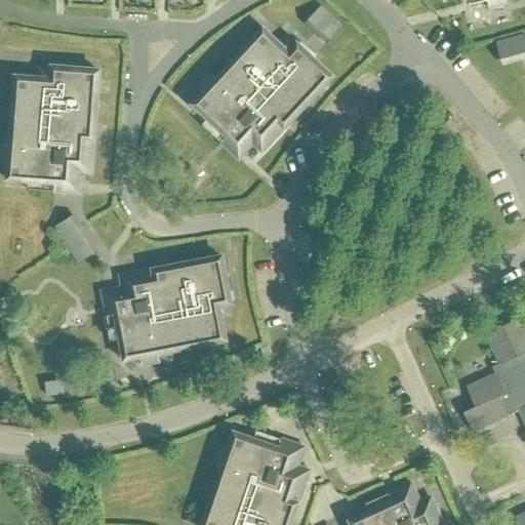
[(332,15),(316,33),(327,43),(344,26),(332,15)]
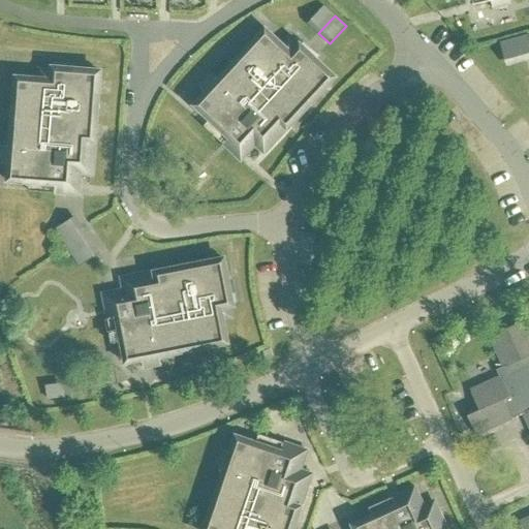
[(195,104),(229,136),(238,127),(265,152),(334,76),(300,44),(299,45),(288,36),(281,44),(266,30),(195,104)]
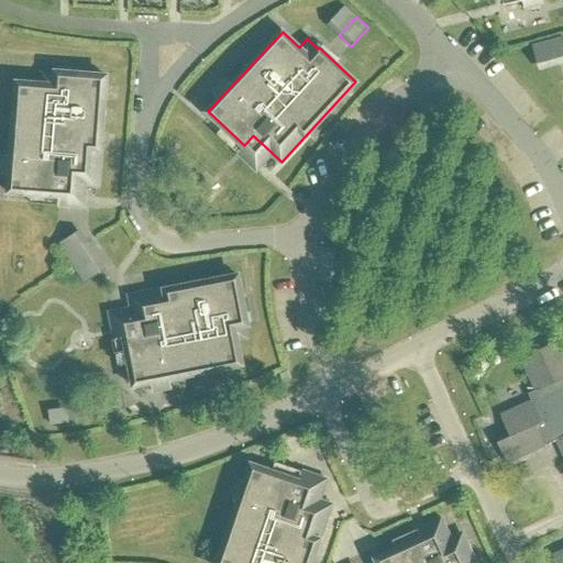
[(562,39),(562,36),(547,41),(554,66),(562,63),(562,39)]
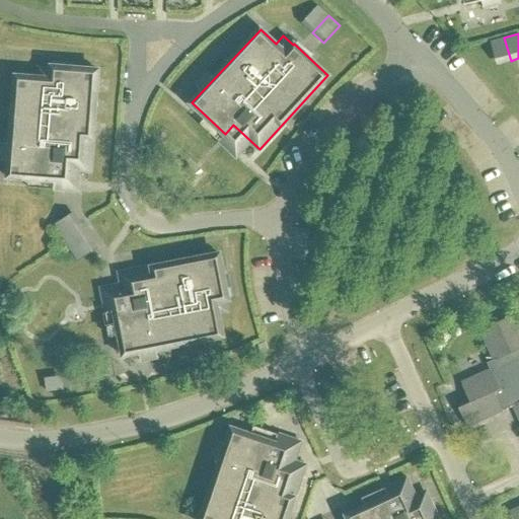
[(38,67),(36,77),(16,76),(8,176),(54,179),(55,167),(90,170),(97,70),(52,66),(52,68),(38,67)]
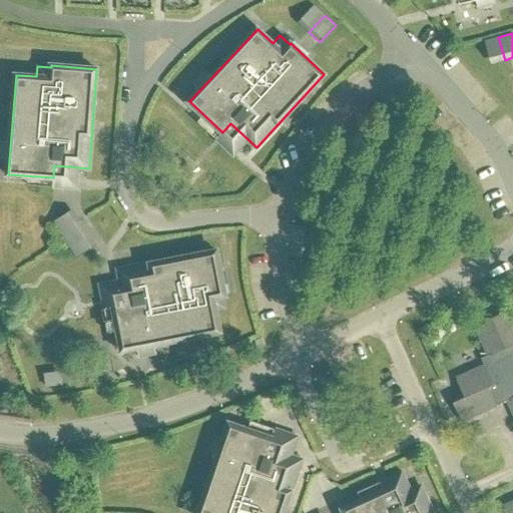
[(13,183),(11,196),(25,197),(26,185),(13,183)]
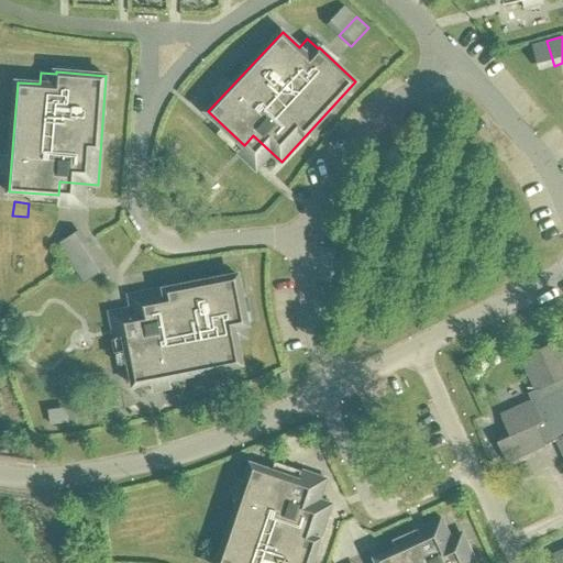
[(80,229),(58,243),(76,269),(98,256),(80,229)]
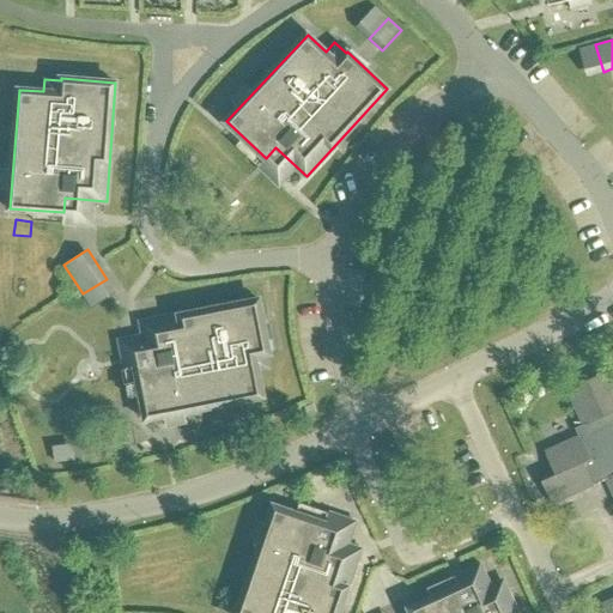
[(263,396),(259,371),(272,369),(269,354),(259,299),(143,323),(150,364),(137,366),(143,401),(141,402),(145,422),(164,418),(164,416),(263,396)]
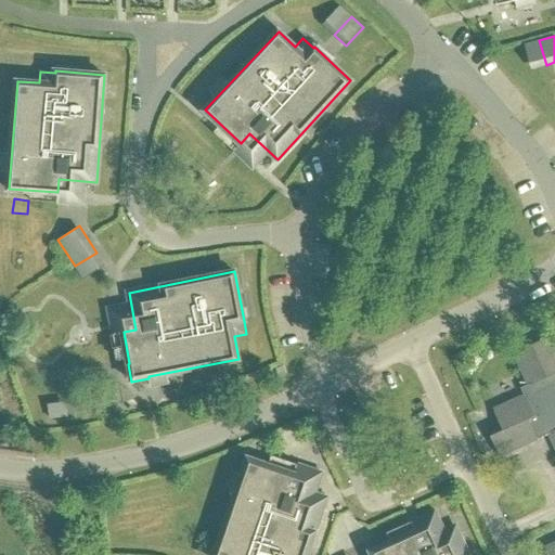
[(554,543),(544,547),(547,554),(554,554),(554,346),(550,336),(526,347),(528,351),(516,358),(528,385),(520,388),(525,396),(493,410),(502,430),(490,436),(500,456),(549,434),(554,447),(554,543)]
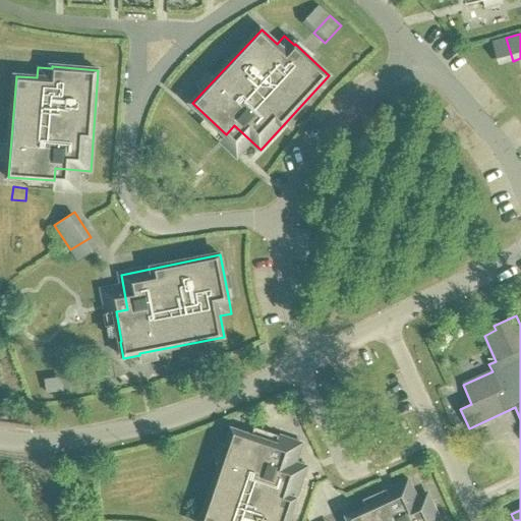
[(287,520),(306,467),(273,456),(277,445),(233,429),(201,520),(287,520)]
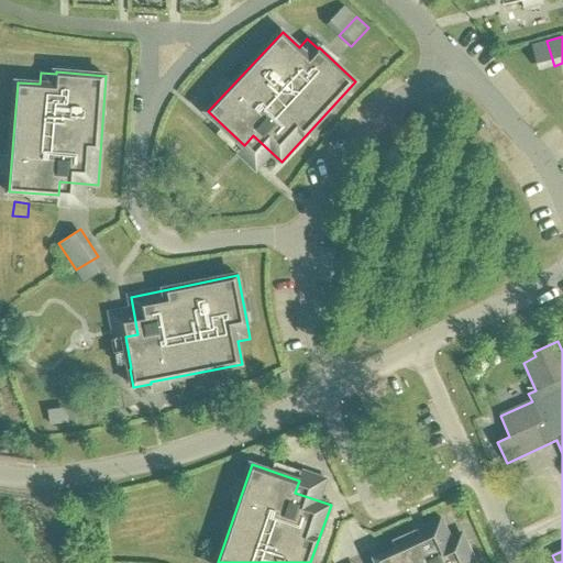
[(474,562),(462,534),(428,550),(422,538),(376,559),(378,562),(474,562)]
